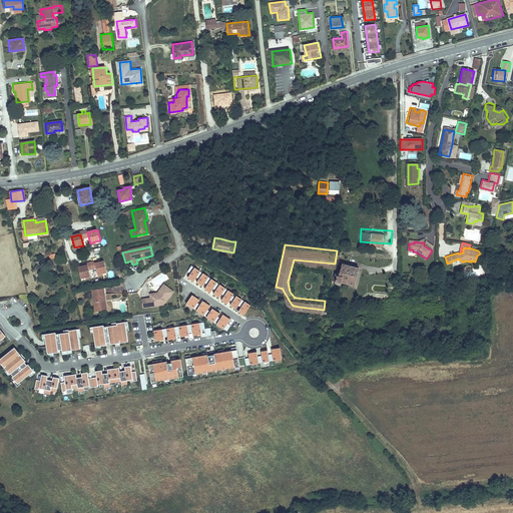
[(79,268),(82,280),(87,278),(91,277),(90,271),(97,269),(98,275),(103,274),(108,273),(104,262),(101,262),(99,263),(99,261),(83,265),(84,267),(82,267),(79,268)]
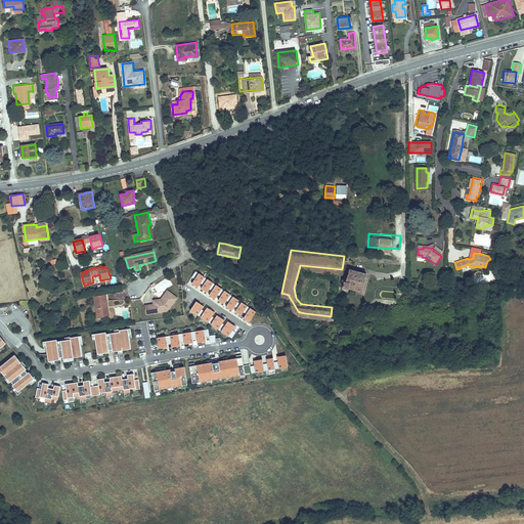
[(344,273),(341,285),(348,287),(349,284),(363,288),(367,270),(349,266),(346,273),(344,273)]
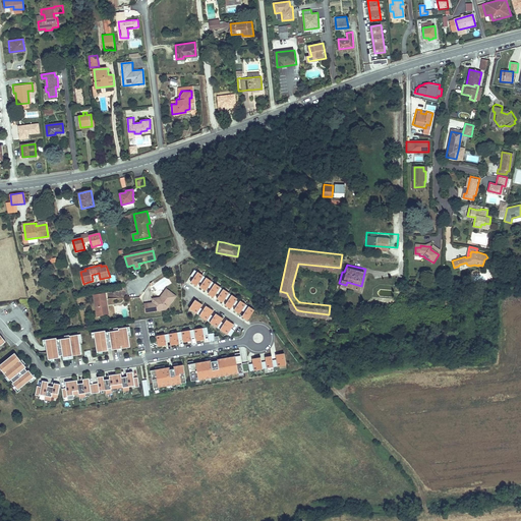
[(192,283),(197,286),(199,283),(204,277),(198,273),(194,279),(191,283),(192,283)]
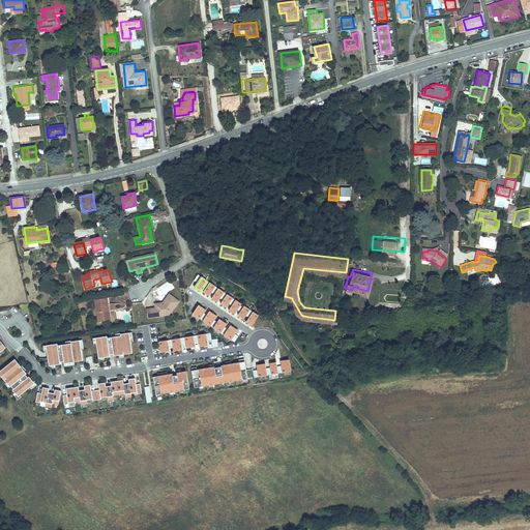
[(205,294),(209,297),(212,293),(215,288),(210,284),(206,290),(204,293),(205,294)]
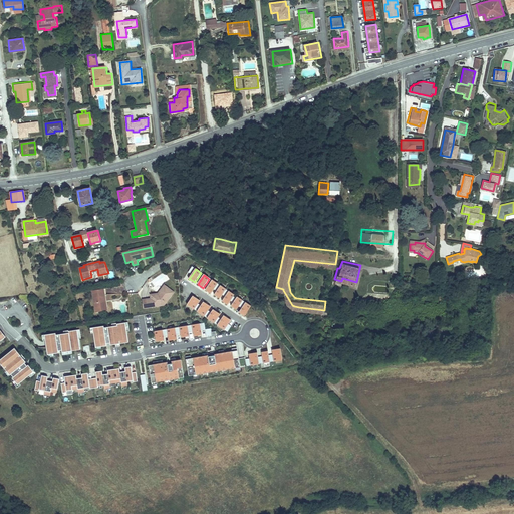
[(207,290),(211,293),(214,290),(218,284),(212,280),(208,286),(206,290),(207,290)]
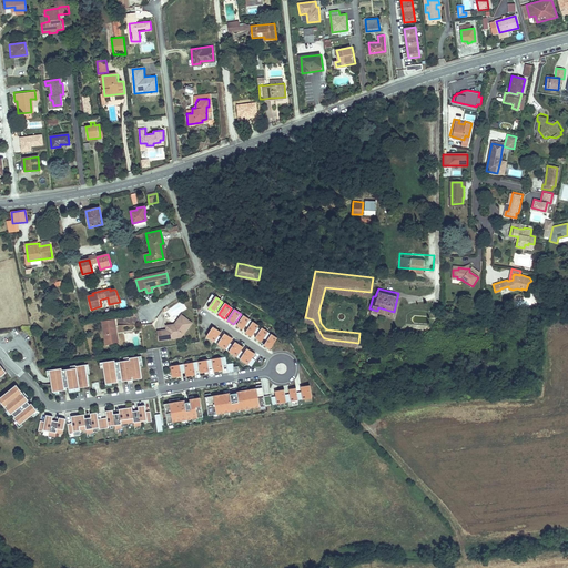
[(182,336),(192,322),(182,314),(178,321),(179,322),(175,326),(172,326),(172,328),(168,328),(158,331),(159,340),(182,336)]
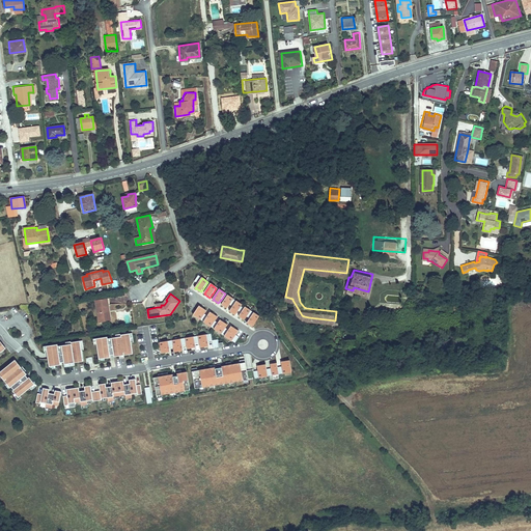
[(223,306),(227,309),(229,305),(233,300),(227,296),(224,302),(221,305),(223,306)]
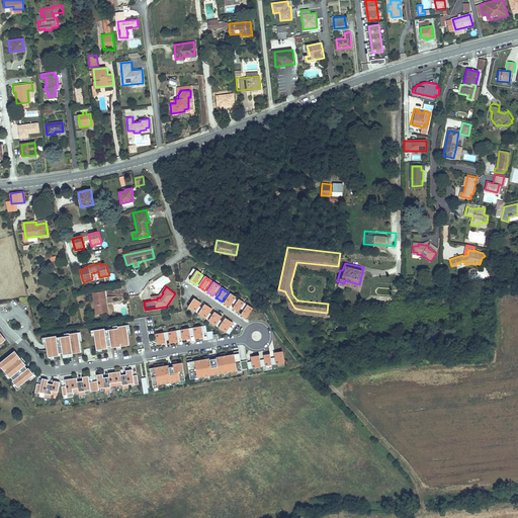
[(105,291),(94,293),(97,314),(108,312),(105,291)]
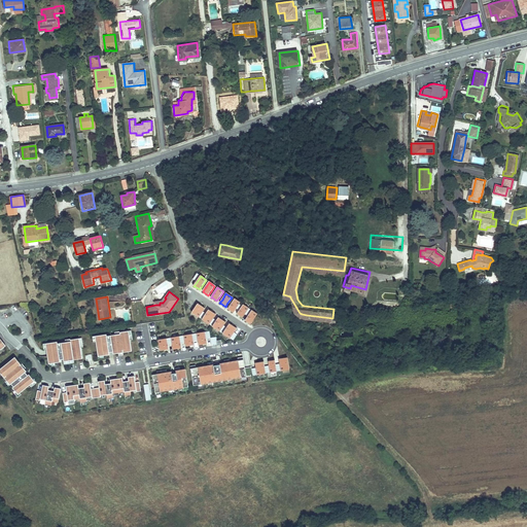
[(231,305),(229,309),(230,309),(234,312),(236,309),(240,303),(235,300),(231,305)]
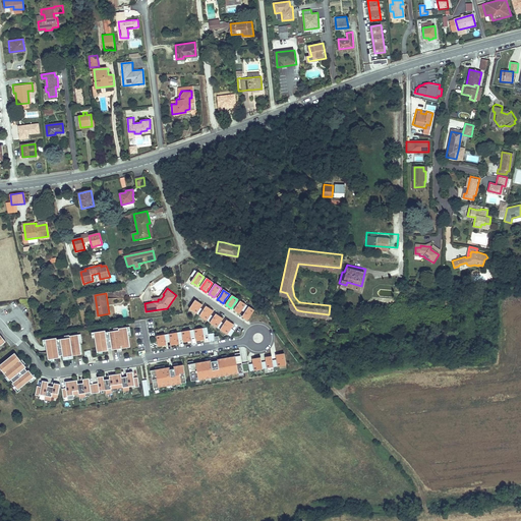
[(198,302),(195,300),(189,309),(196,314),(200,308),(203,305),(198,302)]
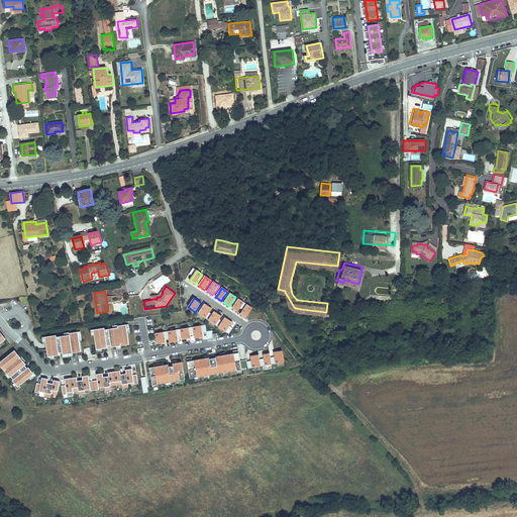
[(234,305),(232,308),(233,309),(237,312),(240,308),(244,303),(238,299),(234,305)]
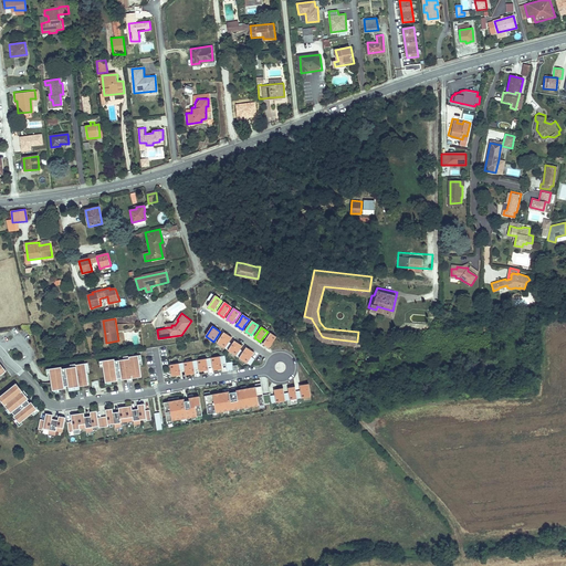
[(227,336),(223,334),(221,337),(217,343),(224,348),(229,343),(231,338),(227,336)]
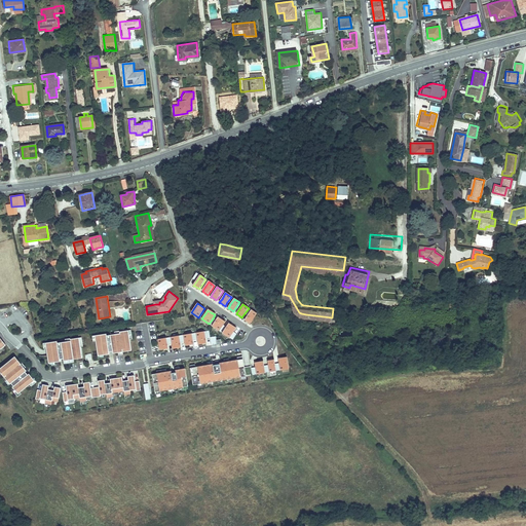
[(248,315),(245,320),(247,321),(251,323),(257,313),(251,310),(248,315)]
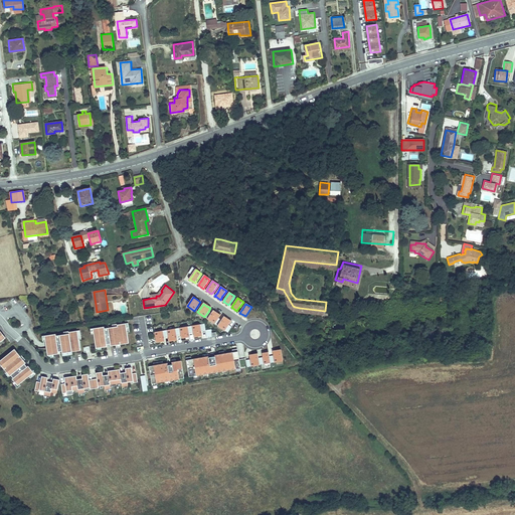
[(216,312),(213,310),(211,313),(207,319),(214,324),(218,318),(220,315),(216,312)]
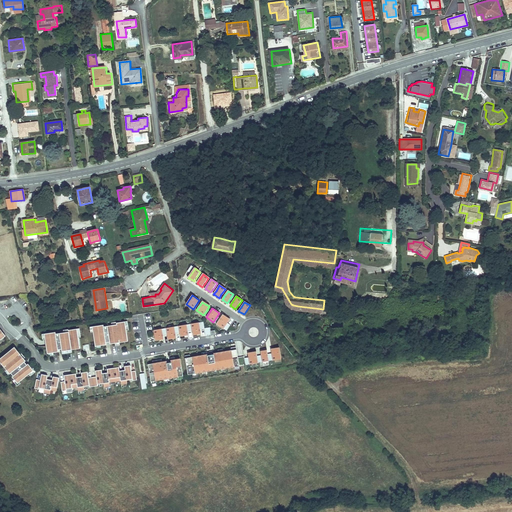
[(225,317),(222,315),(220,318),(216,324),(223,329),(227,323),(229,320),(225,317)]
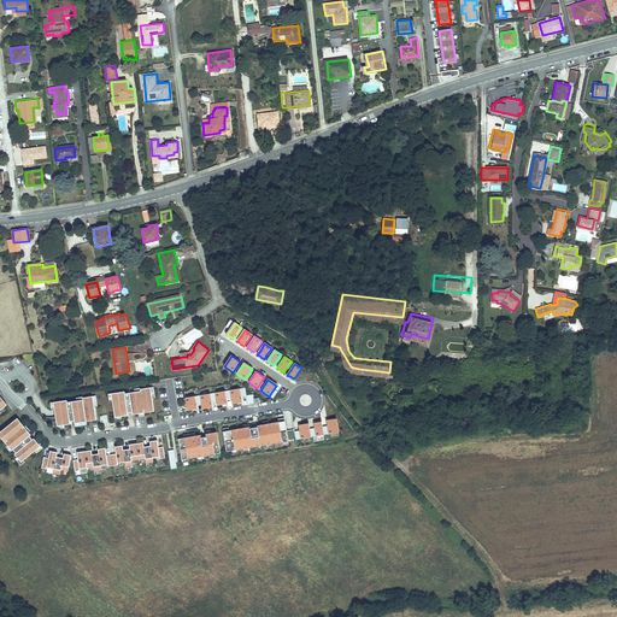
[(125,392),(112,394),(116,417),(122,416),(129,416),(128,412),(131,412),(133,412),(139,411),(140,413),(145,413),(145,410),(154,409),(151,388),(141,389),(141,392),(125,394),(125,392)]
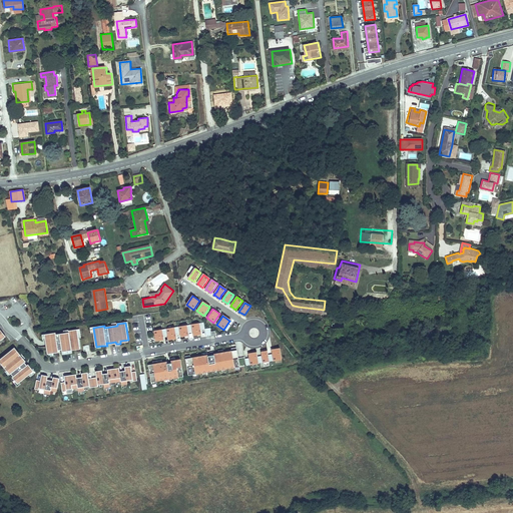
[(199,324),(191,325),(192,332),(193,336),(201,335),(200,332),(200,330),(199,324)]
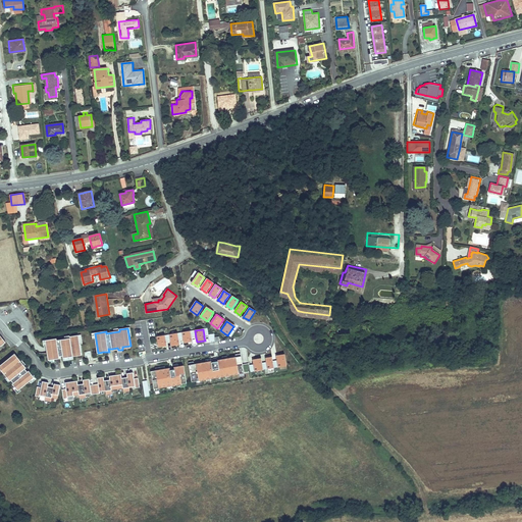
[(191,331),(181,332),(183,340),(184,344),(191,342),(192,342),(192,337),(191,331)]
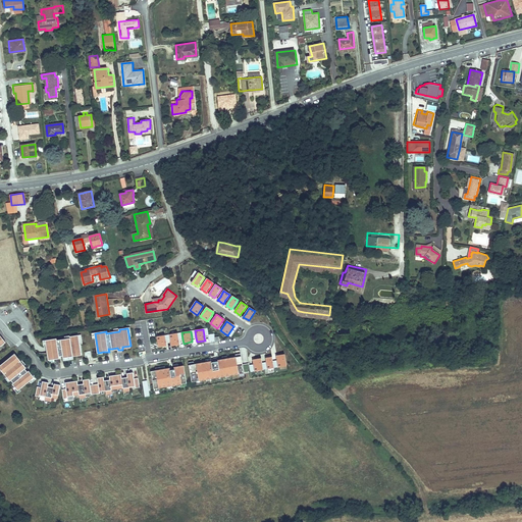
[(177,333),(169,334),(170,342),(171,347),(179,345),(179,341),(178,341),(177,333)]
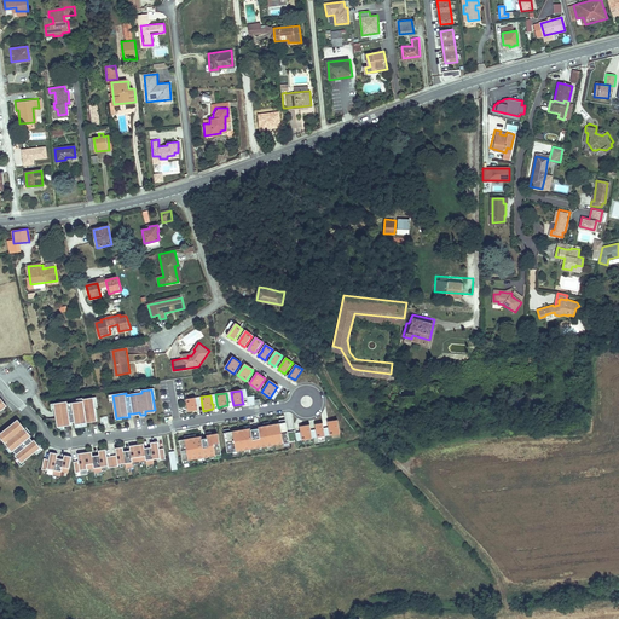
[(68,401),(52,404),(53,410),(56,410),(58,427),(64,426),(71,426),(71,422),(74,422),(75,422),(82,421),(82,423),(87,423),(87,420),(97,418),(96,409),(98,408),(97,397),(84,399),(84,398),(77,399),(79,401),(68,404),(68,401)]
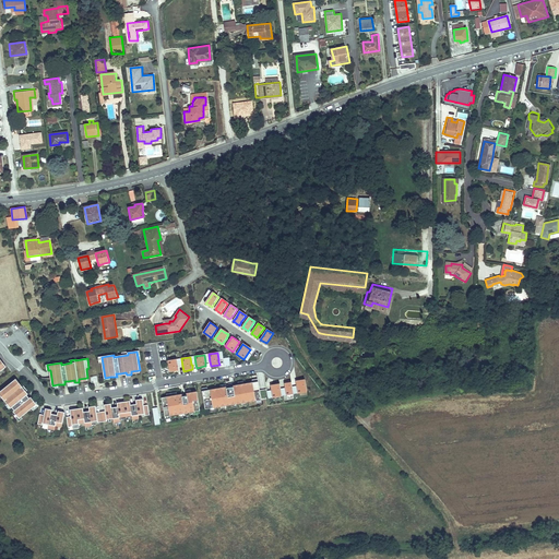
[(168,360),(170,372),(177,371),(179,370),(178,367),(177,359),(168,360)]
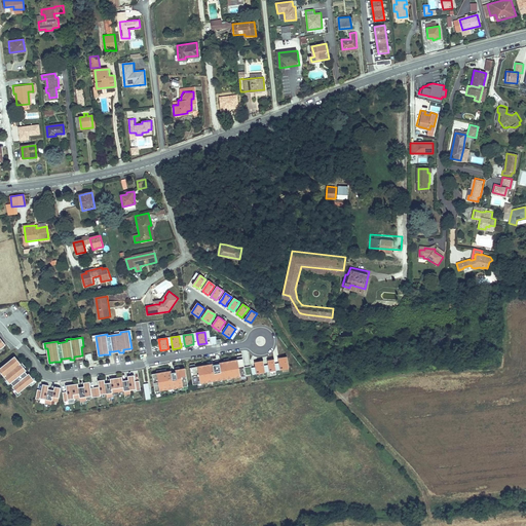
[(207,365),(195,367),(194,365),(189,366),(189,368),(192,385),(245,376),(241,359),(241,357),(236,358),(237,360),(228,361),(228,359),(223,360),(223,362),(218,363),(218,364),(215,365),(213,365),(212,362),(207,363),(207,365)]
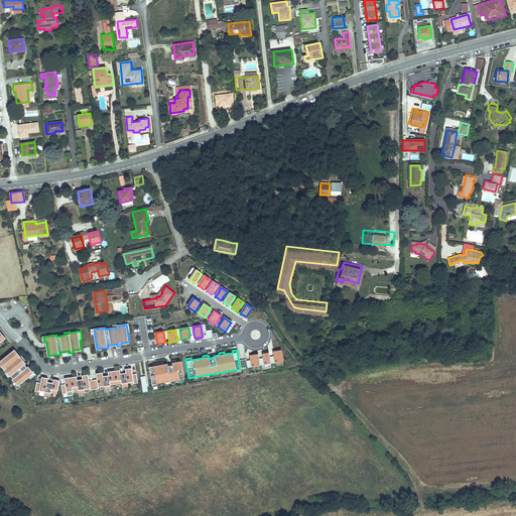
[(248,368),(283,362),(281,350),(275,351),(272,352),(273,356),(270,357),(269,353),(263,354),(262,354),(263,358),(259,359),(258,354),(252,355),(249,356),(250,360),(247,361),(248,368)]
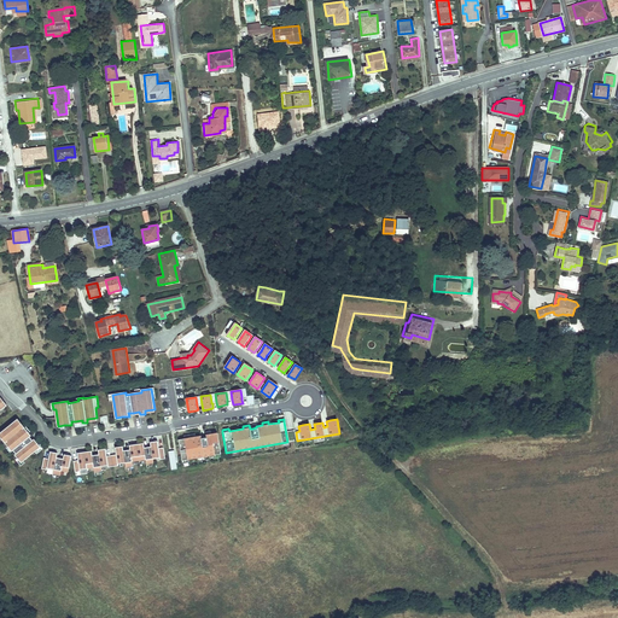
[(31,436),(25,427),(23,429),(17,420),(1,433),(7,442),(6,443),(12,452),(13,450),(17,454),(16,455),(22,462),(35,452),(34,450),(40,445),(35,439),(33,441),(31,438),(30,437),(31,436)]
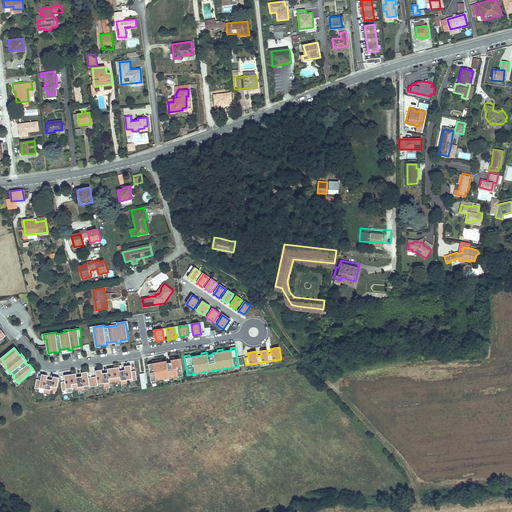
[(169,362),(166,363),(165,361),(147,364),(150,381),(182,376),(179,358),(170,360),(171,362),(169,362)]
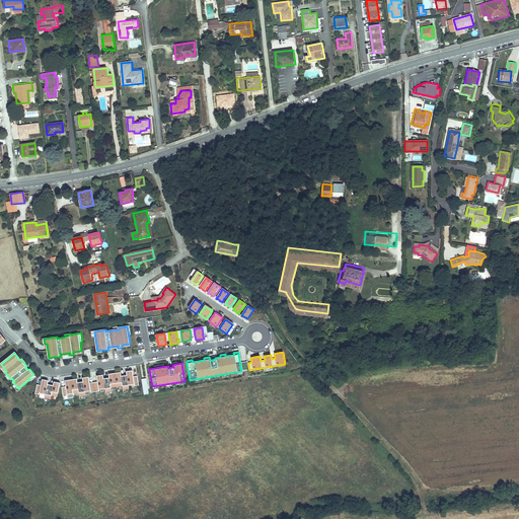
[(139,384),(138,375),(134,376),(133,370),(130,370),(127,371),(127,375),(129,385),(135,384),(135,385),(139,384)]
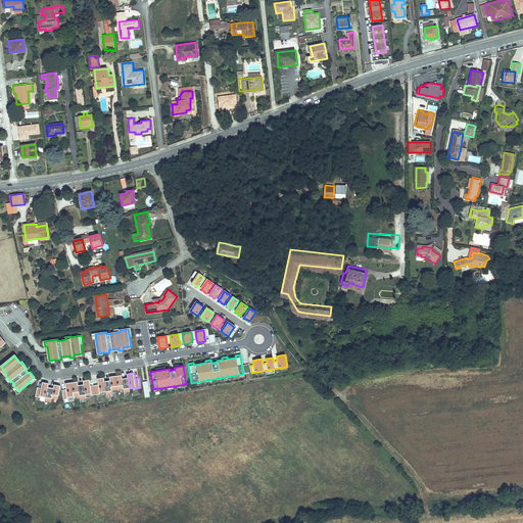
[(106,391),(104,381),(104,377),(101,378),(98,378),(99,384),(95,385),(96,394),(101,393),(100,392),(106,391)]
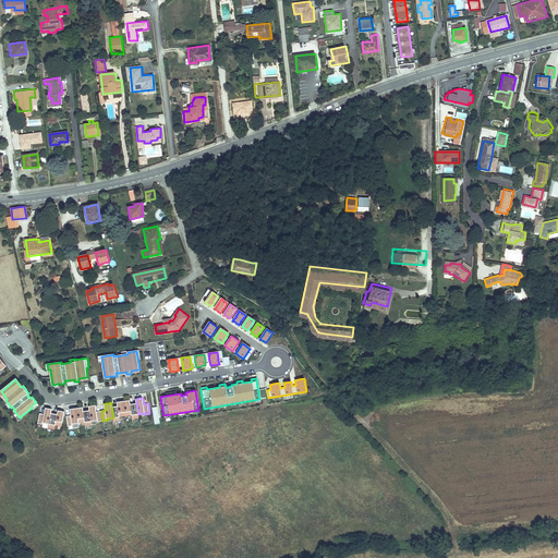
[(102,421),(101,411),(97,412),(96,405),(93,405),(89,407),(89,410),(92,421),(98,420),(98,422),(102,421)]
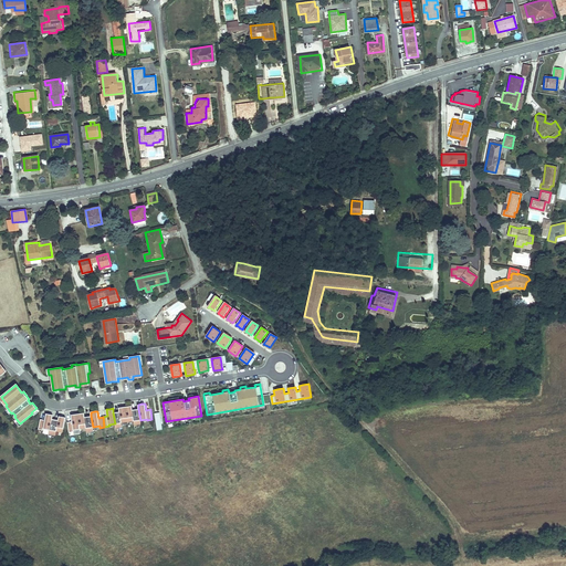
[(122,422),(119,411),(116,412),(113,412),(115,423),(115,428),(122,427),(122,422)]
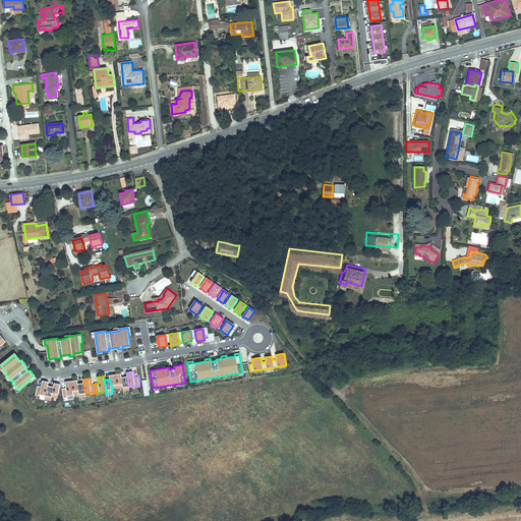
[(46,396),(49,381),(46,381),(43,380),(41,386),(38,386),(36,395),(40,396),(40,394),(46,396)]
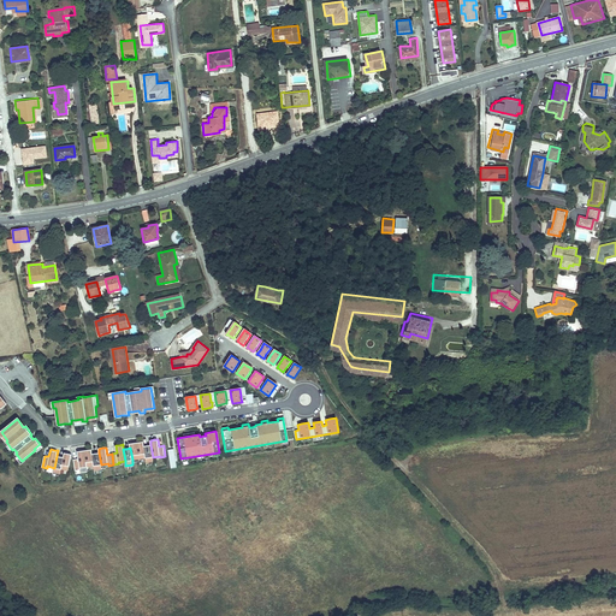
[(87,467),(84,450),(81,451),(77,451),(78,458),(73,460),(76,471),(81,469),(81,468),(87,467)]
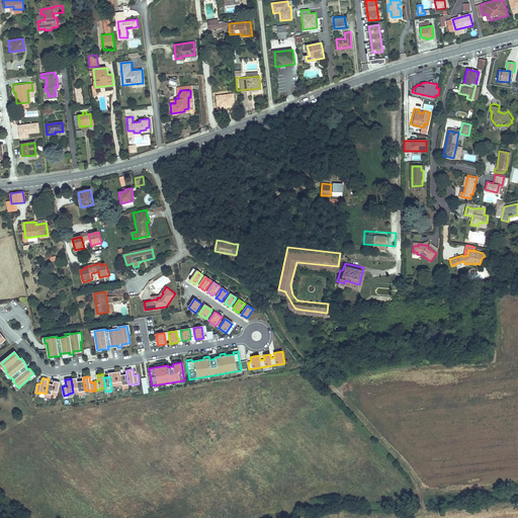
[(58,396),(60,381),(57,380),(54,380),(52,395),(58,396)]
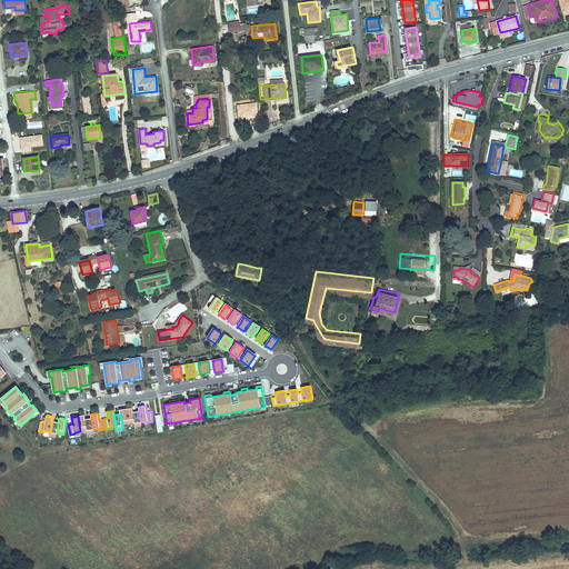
[(52,420),(50,432),(49,436),(56,437),(57,433),(59,421),(56,421),(52,420)]
